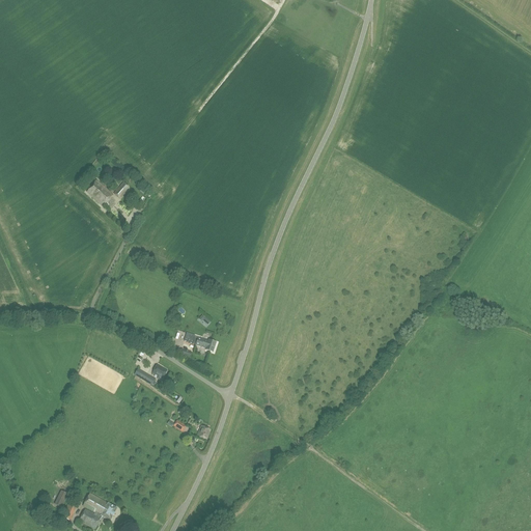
[(103,206),(112,195),(109,192),(104,187),(96,180),(87,192),(103,206)]
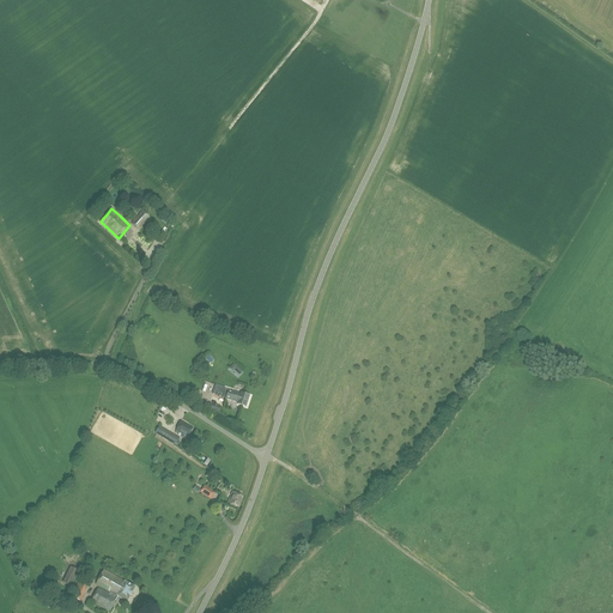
[(147,222),(146,220),(150,216),(143,210),(139,214),(131,224),(139,231),(147,222)]
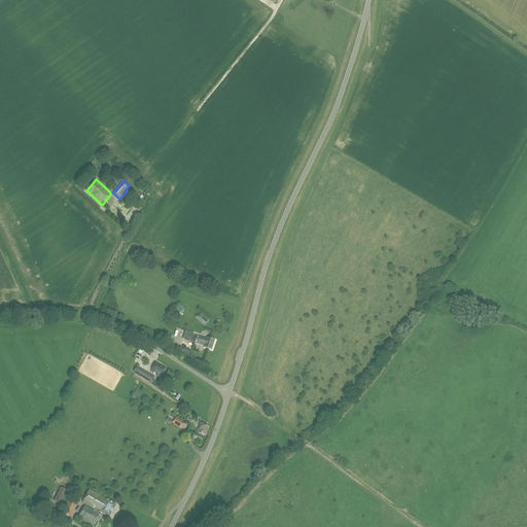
[(182,339),(195,342),(194,343),(204,347),(211,350),(215,340),(207,338),(207,339),(197,336),(194,335),(194,334),(185,330),(182,339)]
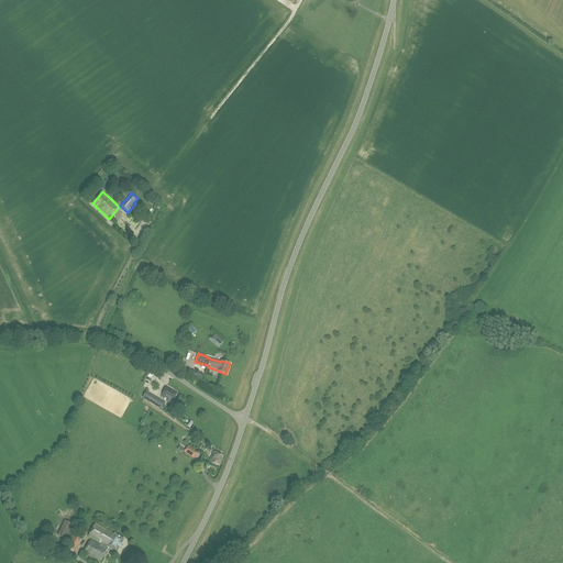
[(203,373),(192,370),(190,376),(201,379),(203,373)]
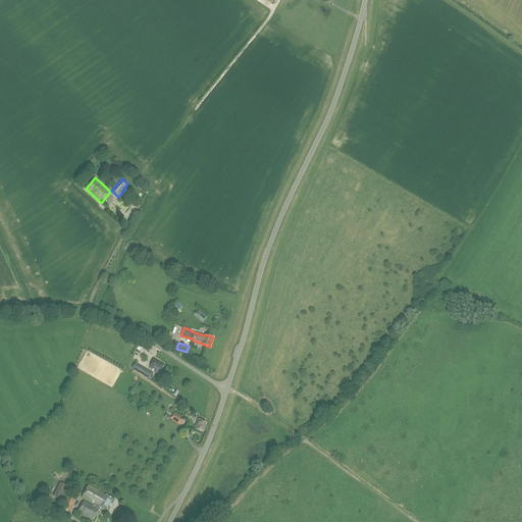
[(150,367),(156,371),(155,372),(158,374),(164,364),(154,359),(150,367)]
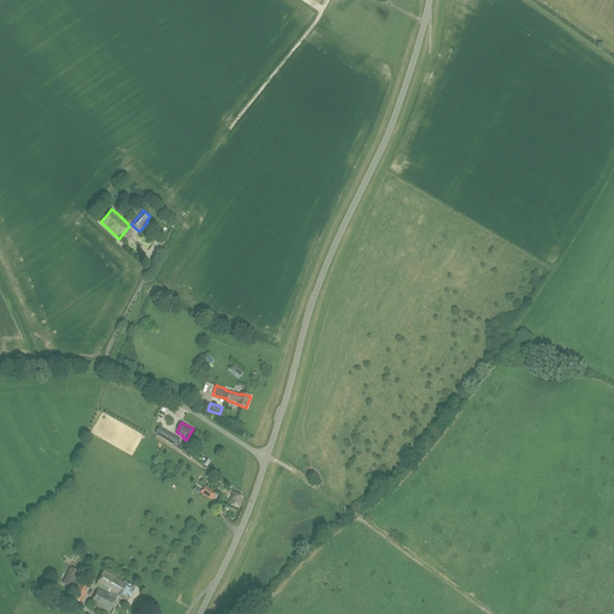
[(160,431),(157,434),(175,445),(178,441),(160,431)]
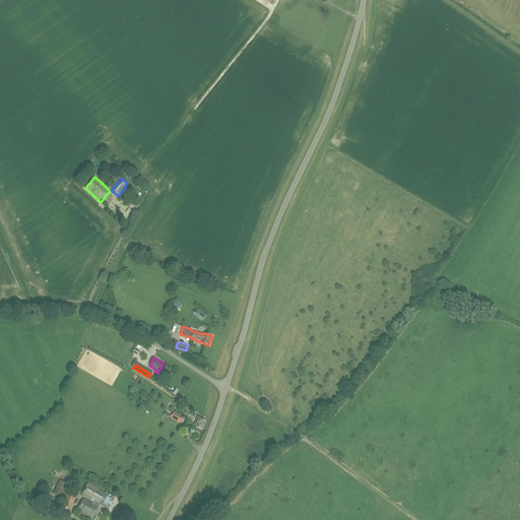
[(174,411),(170,417),(179,424),(182,417),(174,411)]
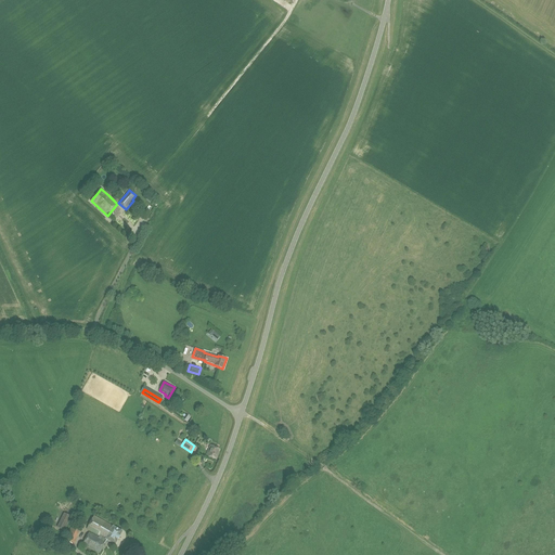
[(206,455),(216,460),(220,449),(210,446),(206,455)]
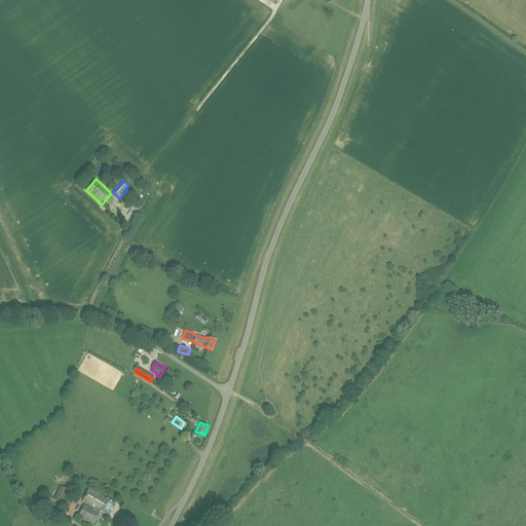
[(57,498),(62,501),(68,492),(63,489),(57,498)]
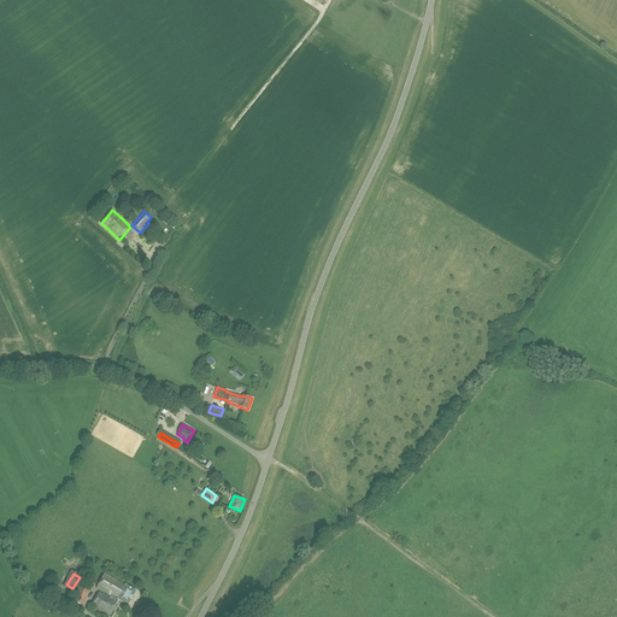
[(136,592),(105,574),(97,588),(110,597),(110,598),(99,592),(92,605),(110,616),(118,600),(128,606),(131,600),(133,597),(136,592)]
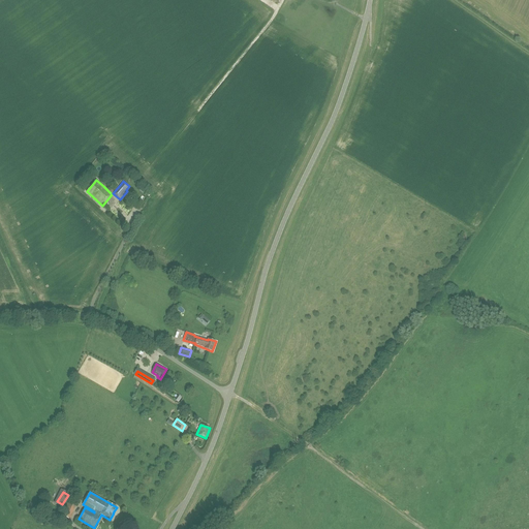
[(70,497),(61,515),(69,519),(79,501),(70,497)]
